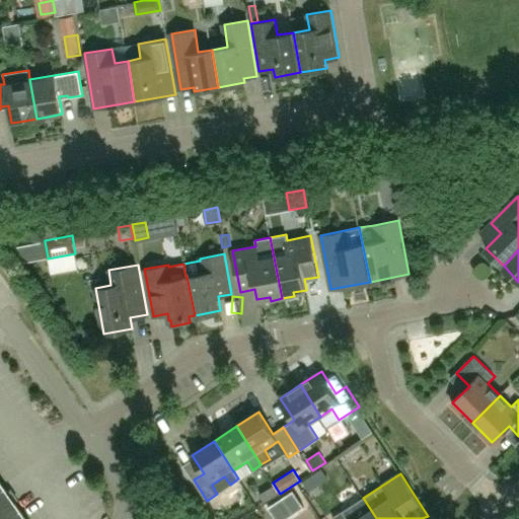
[(307,491),(317,484),(311,475),(301,482),(307,491)]
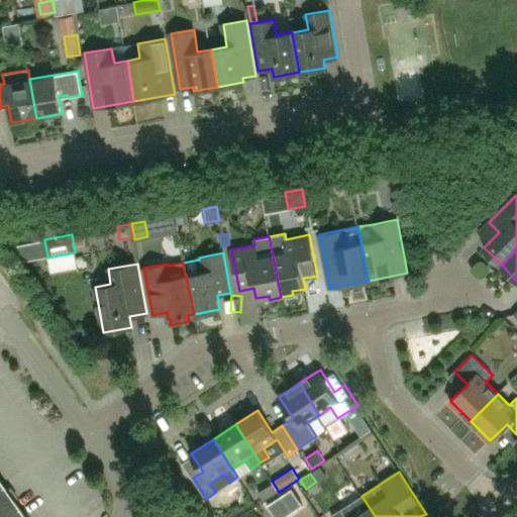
[(25,516),(0,481),(0,516),(25,516)]
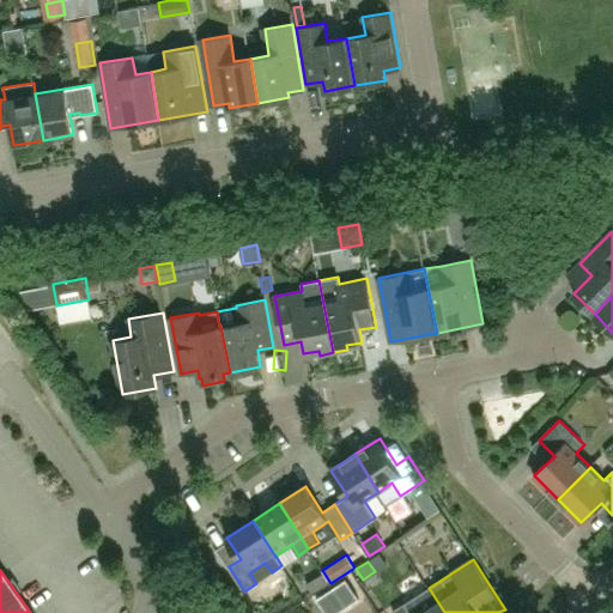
[(313,594),(331,583),(325,574),(307,583),(313,594)]
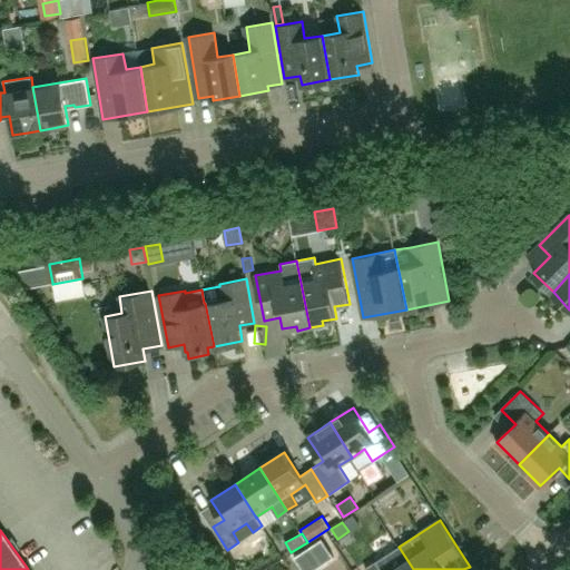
[(413,569),(399,547),(387,554),(366,568),(367,569),(413,569)]
